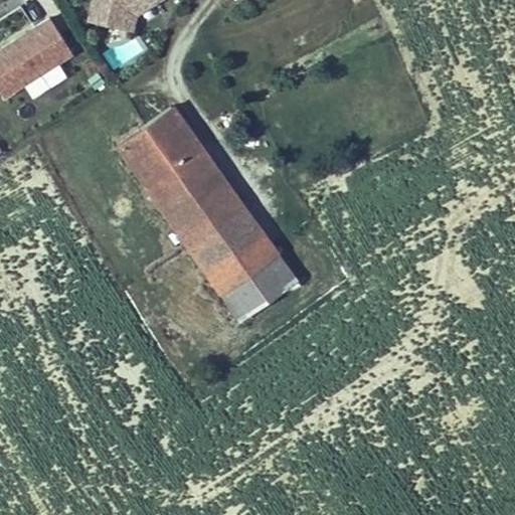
[(91,0),(86,20),(129,29),(133,13),(154,0),(91,0)]
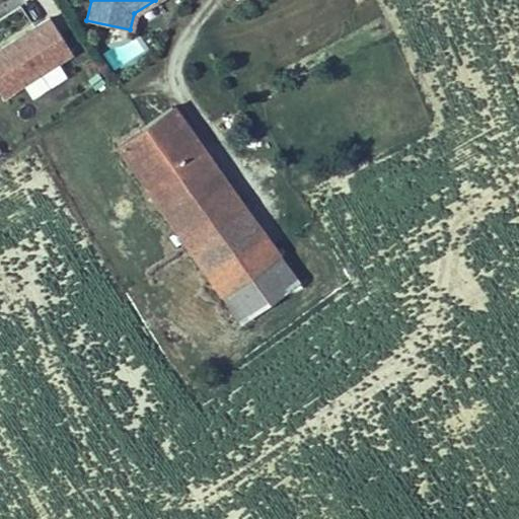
[(6,42),(0,46),(0,95),(3,100),(74,55),(50,16),(6,42)]
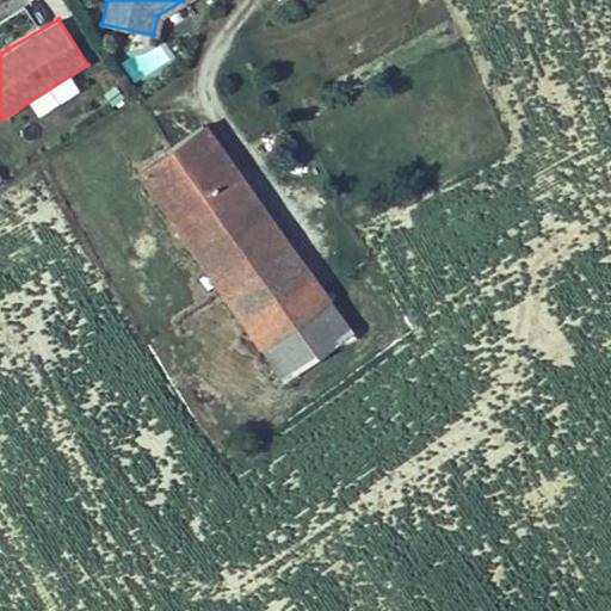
[(137,85),(172,60),(156,39),(123,66),(137,85)]
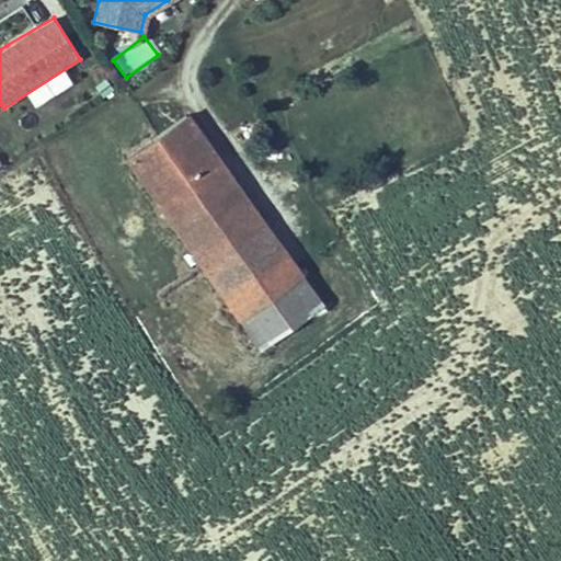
[(126,158),(240,323),(305,277),(187,115),(126,158)]
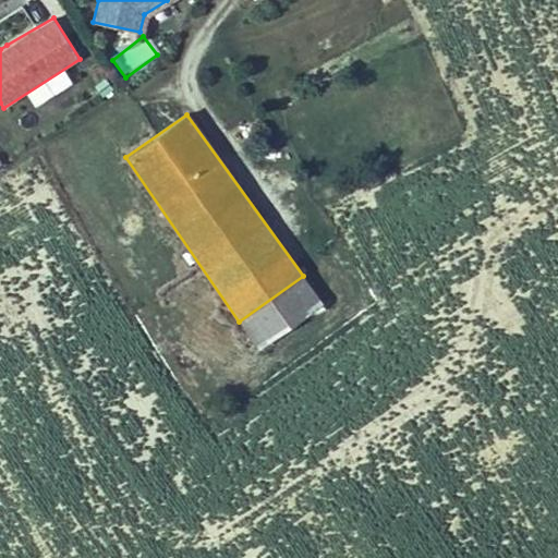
[(303,276),(239,322),(258,351),(323,304),(303,276)]
